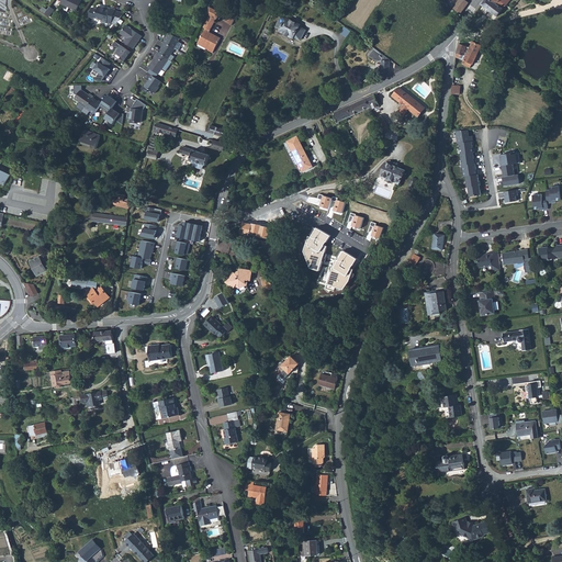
[(82,0),(80,0),(62,0),(59,7),(68,11),(69,8),(77,11),(82,0)]
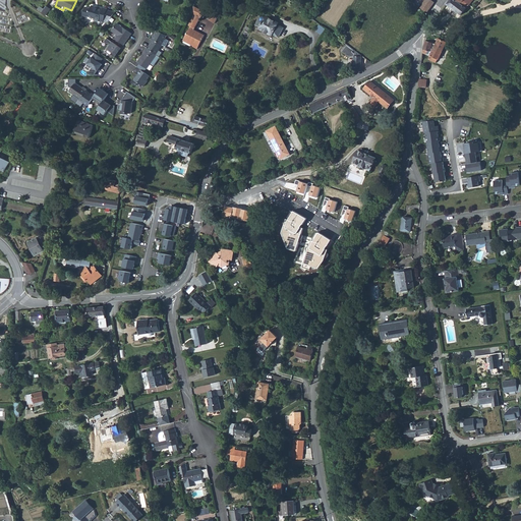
[(420,8),(427,12),(435,2),(430,0),(424,0),(420,7),(420,8)]
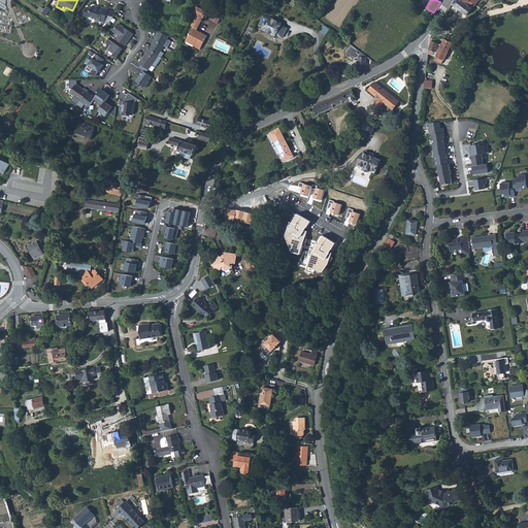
[(455,0),(453,4),(467,15),(475,4),(479,0),(455,0)]
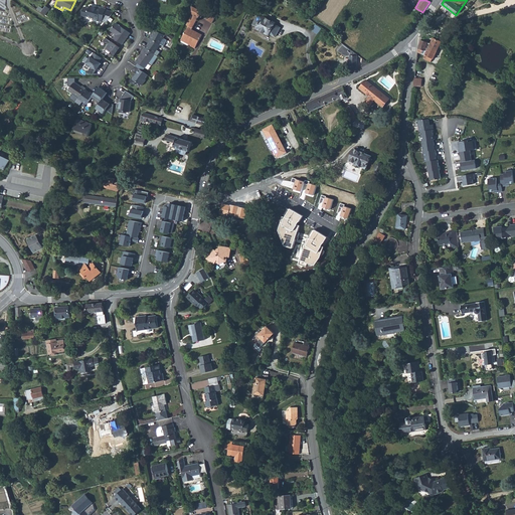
[(114,12),(106,10),(106,9),(102,8),(98,7),(98,8),(91,5),(90,8),(84,7),(81,15),(87,17),(88,16),(94,18),(93,19),(98,21),(99,20),(102,21),(103,20),(107,22),(113,13),(114,12)]
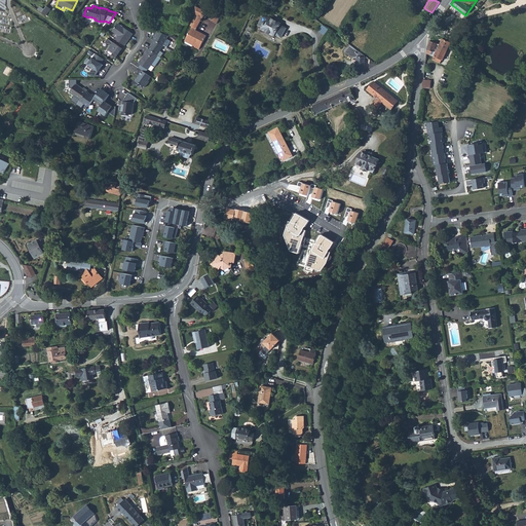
[(46,15),(51,9),(47,6),(45,9),(42,12),(46,15)]
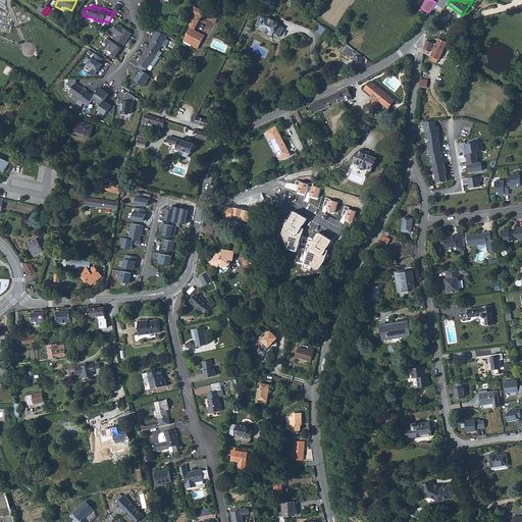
[(194,46),(198,49),(205,35),(195,30),(201,17),(202,17),(205,11),(195,6),(192,12),(195,14),(190,25),(191,27),(185,40),(195,45),(194,46)]
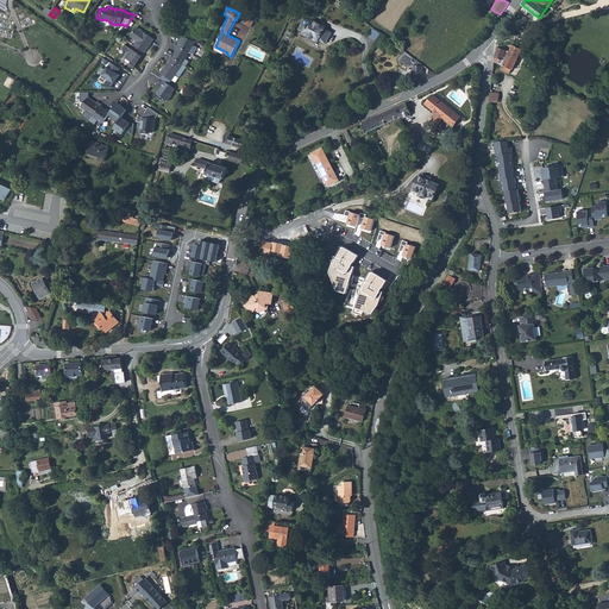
[(246,25),(251,27),(258,14),(252,12),(246,25)]
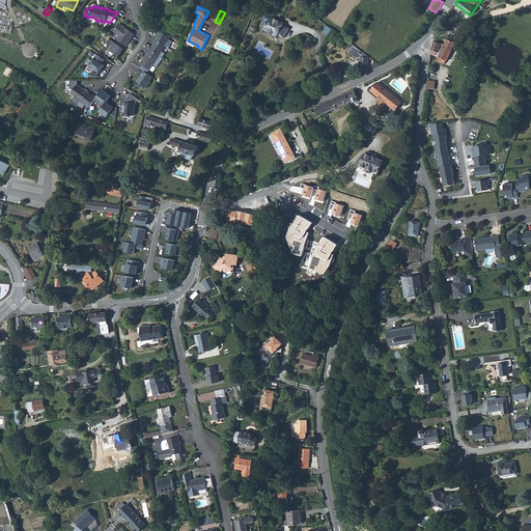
[(264,29),(277,35),(278,34),(284,37),(289,28),(282,25),(283,24),(271,17),(270,19),(266,17),(261,25),(266,27),(264,29)]
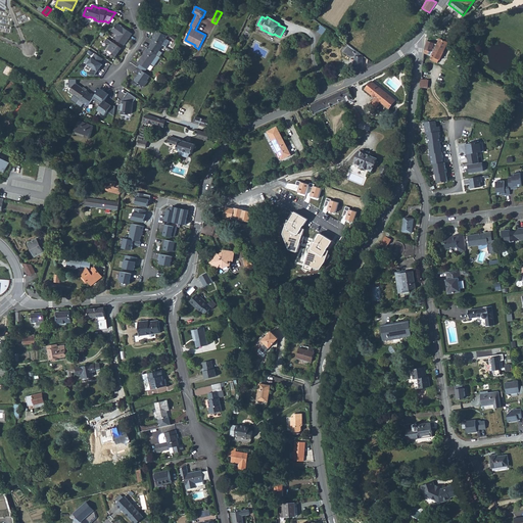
[(115,39),(125,45),(133,34),(117,24),(112,31),(119,35),(115,39)]
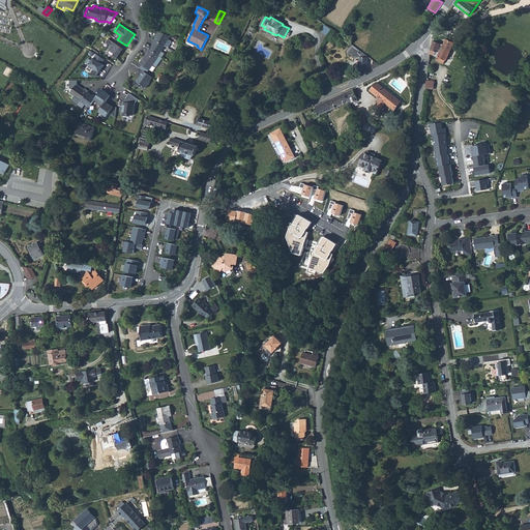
[(326,25),(322,31),(328,35),(332,29),(326,25)]
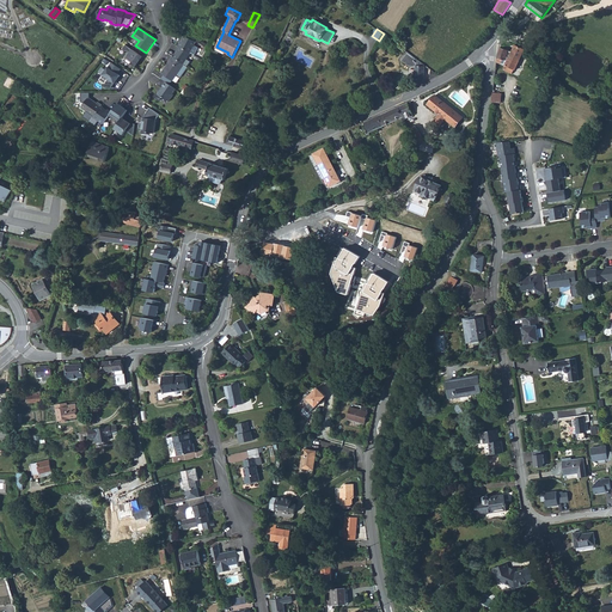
[(196,42),(184,36),(182,40),(184,41),(179,47),(190,53),(197,43),(196,42)]
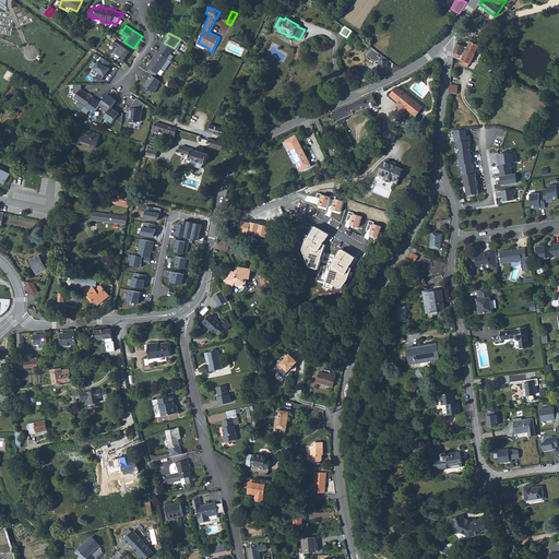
[(467,47),(458,44),(454,52),(462,56),(463,51),(465,52),(462,60),(463,60),(461,64),(467,67),(470,63),(471,64),(479,45),(471,40),(467,47)]
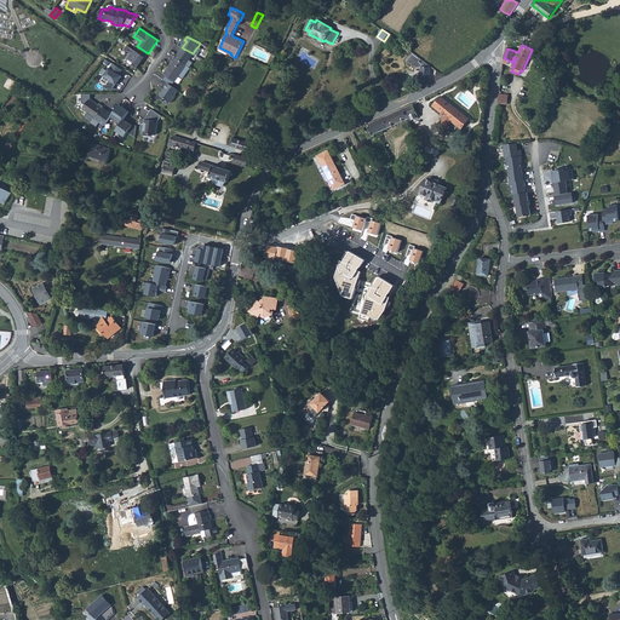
[(176,58),(185,64),(194,53),(193,53),(182,47),(178,51),(181,52),(176,58)]
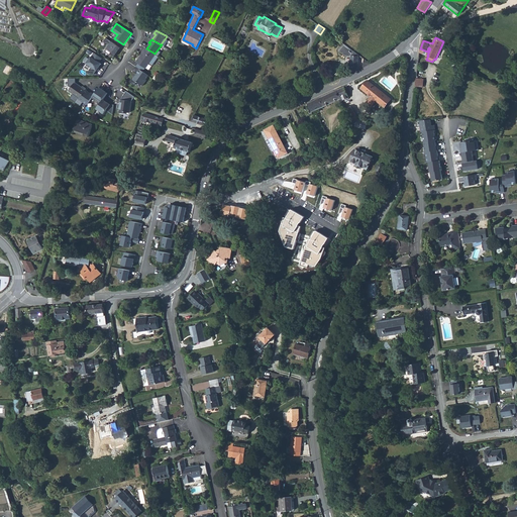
[(115,57),(121,47),(111,41),(106,47),(113,53),(112,55),(115,57)]
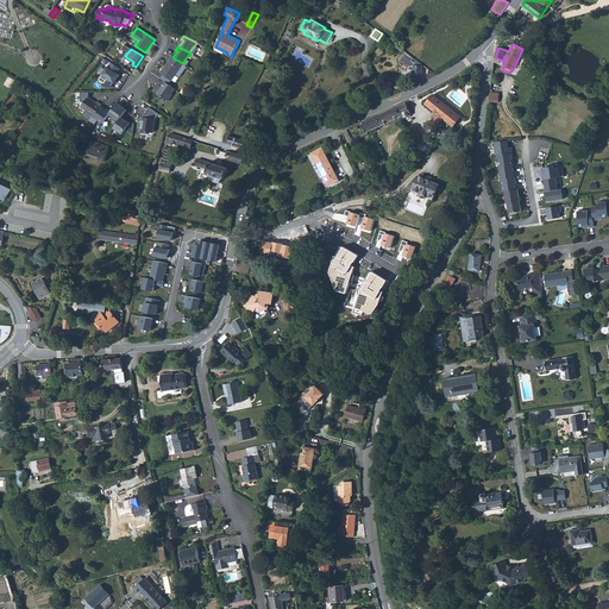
[(414,67),(413,86),(421,81),(424,64),(406,51),(400,60),(408,67),(414,67)]
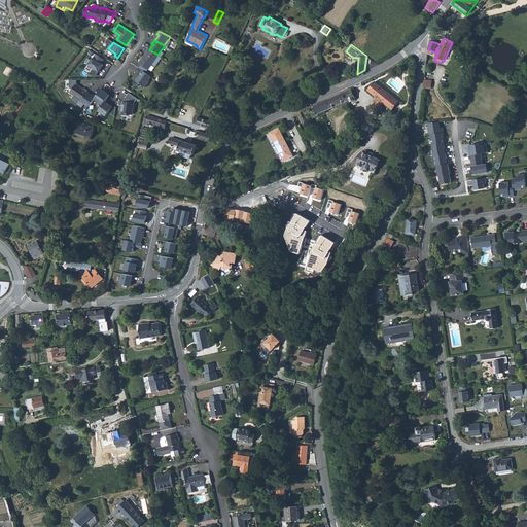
[(149,49),(148,48),(146,53),(139,63),(148,70),(159,56),(157,55),(149,49)]
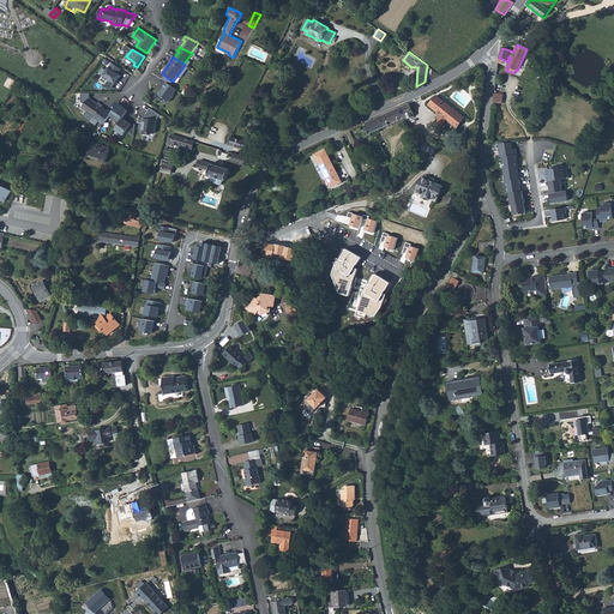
[(98,78),(107,83),(106,86),(113,90),(124,68),(108,60),(98,78)]
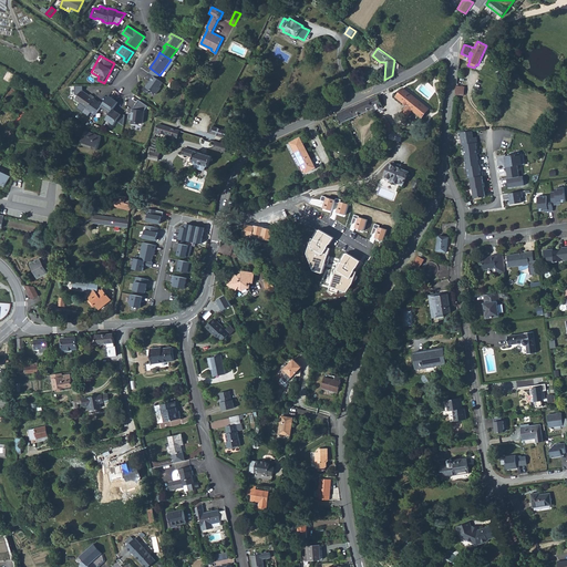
[(164,83),(150,73),(146,78),(151,81),(148,84),(146,84),(143,90),(148,93),(151,90),(156,94),(162,88),(161,88),(164,83)]
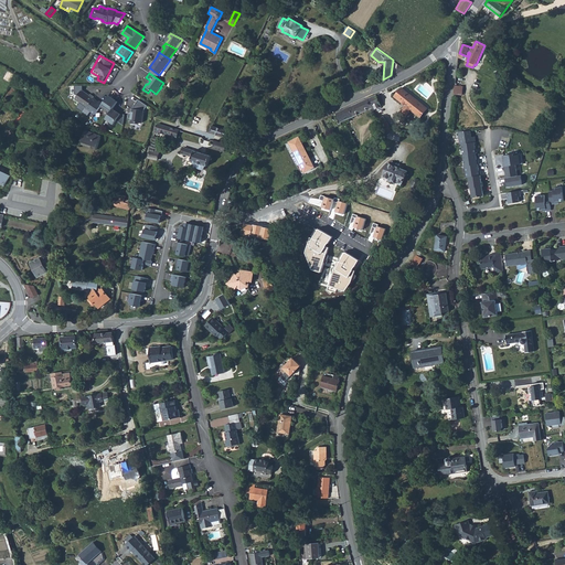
[(428,108),(402,88),(395,96),(406,105),(401,113),(406,117),(412,109),(420,117),(428,108)]
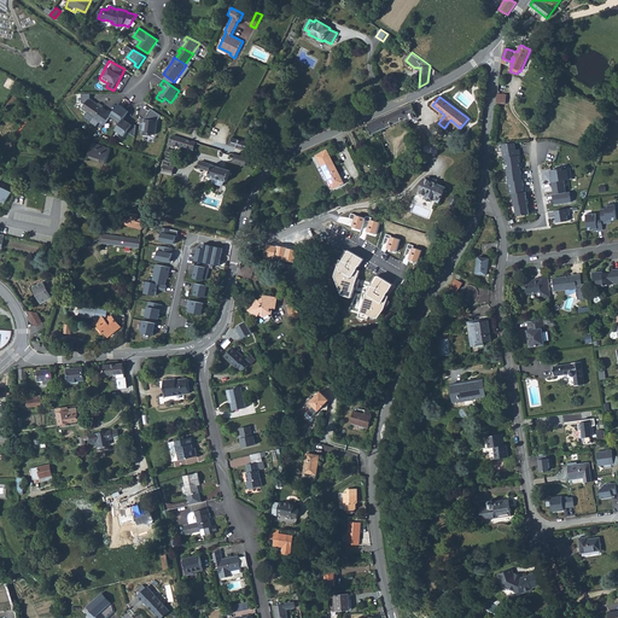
[(97,116),(104,106),(99,103),(98,104),(89,98),(82,109),(95,117),(97,116)]
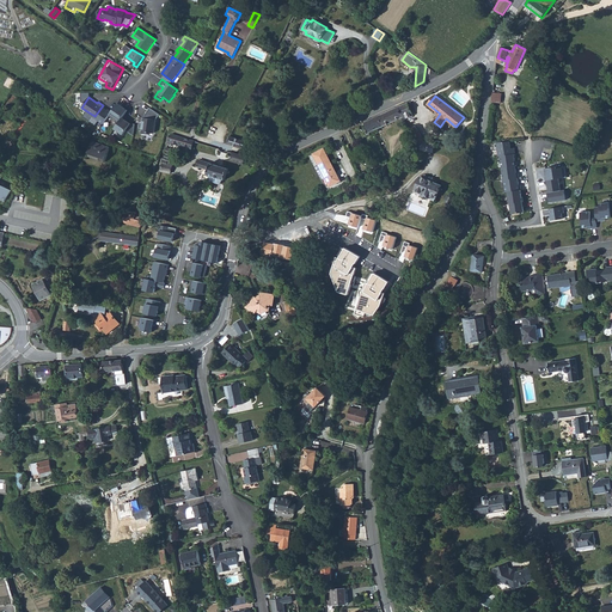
[(122,118),(128,110),(118,103),(114,110),(110,115),(120,122),(122,118)]
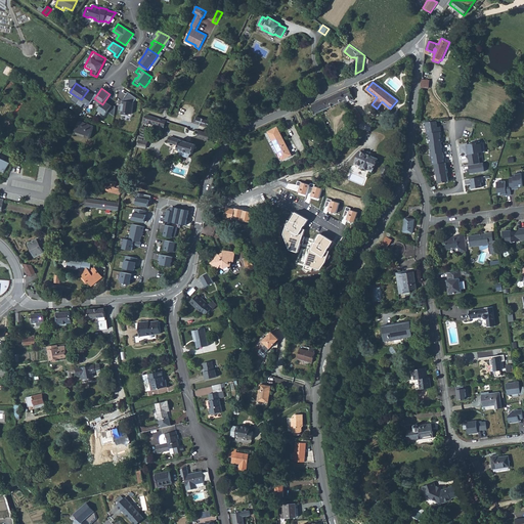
[(345,100),(346,102),(354,99),(349,88),(342,91),(345,100)]
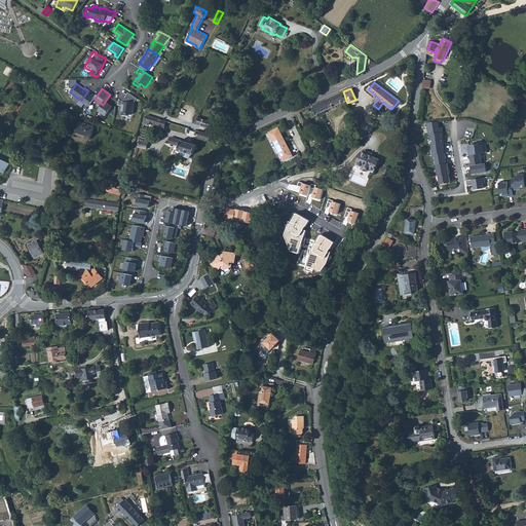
[(95,99),(98,95),(95,91),(94,92),(88,89),(88,90),(82,99),(90,105),(95,99)]
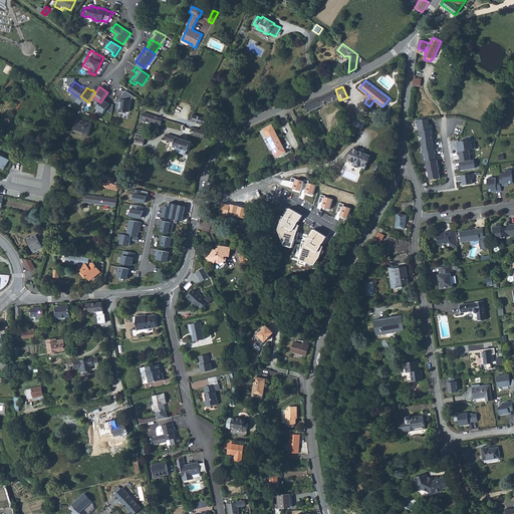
[(135,96),(126,90),(121,96),(121,99),(119,98),(119,103),(117,104),(117,107),(119,107),(119,112),(125,112),(125,111),(129,112),(130,110),(132,100),(135,96)]
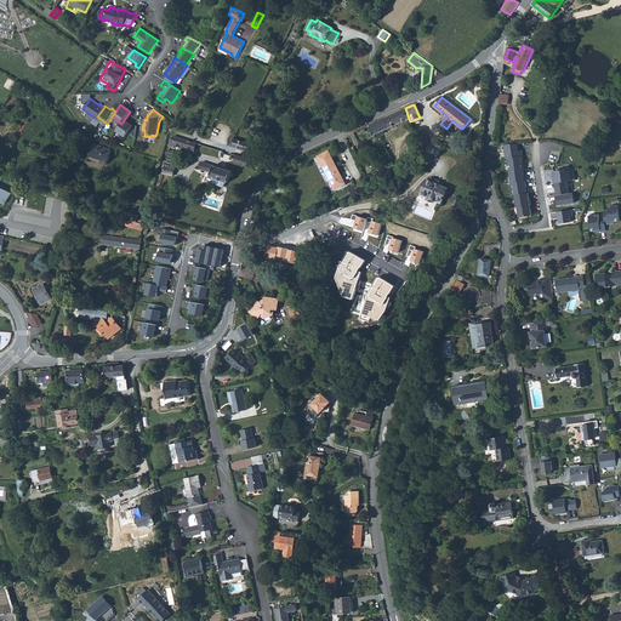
[(121,124),(117,131),(125,137),(132,126),(124,120),(121,124)]
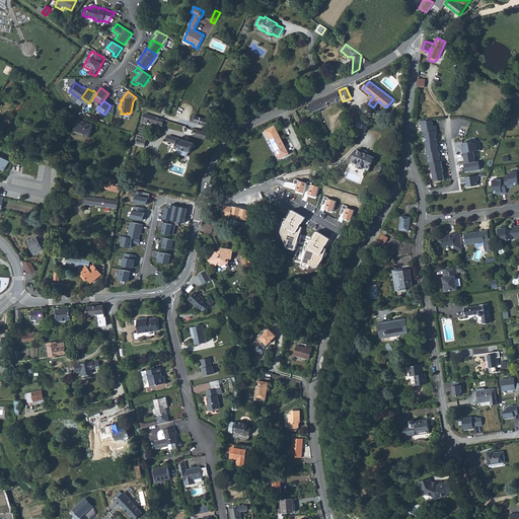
[(348,110),(355,125),(360,120),(354,107),(348,110)]
